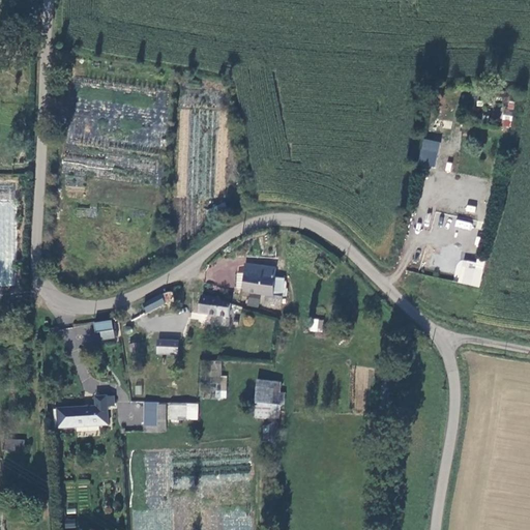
[(502,111),(502,126),(511,126),(511,111),(502,111)]
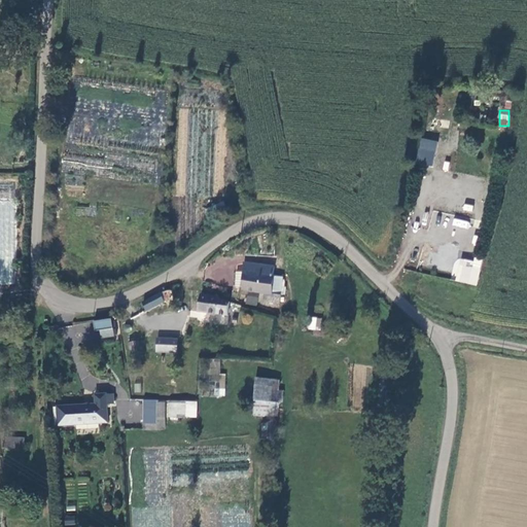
[(415,163),(431,167),(437,141),(421,137),(415,163)]
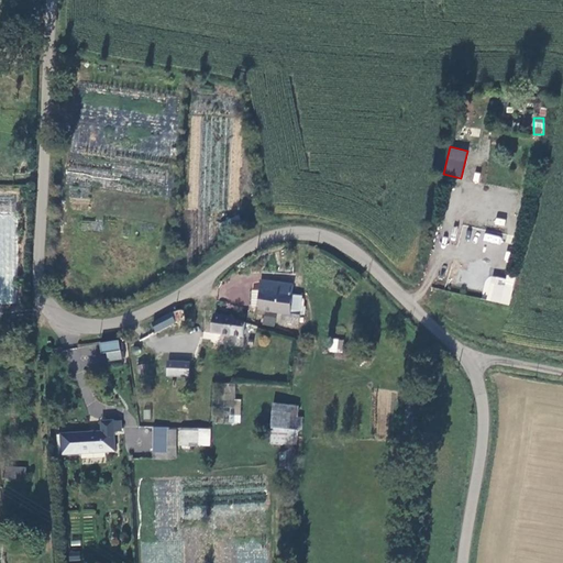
[(485,233),(484,240),(499,244),(501,236),(485,233)]
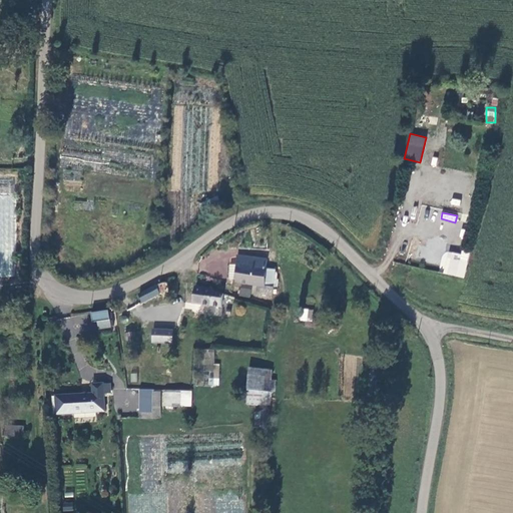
[(0,237),(0,276),(13,278),(15,239),(0,237)]
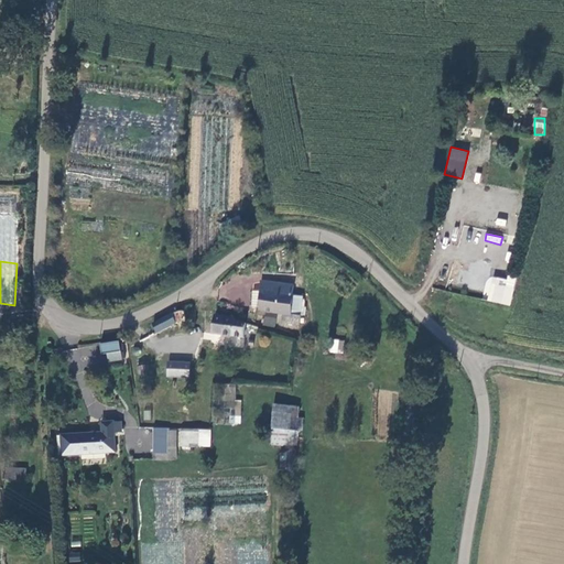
[(508,281),(506,288),(516,291),(517,284),(508,281)]
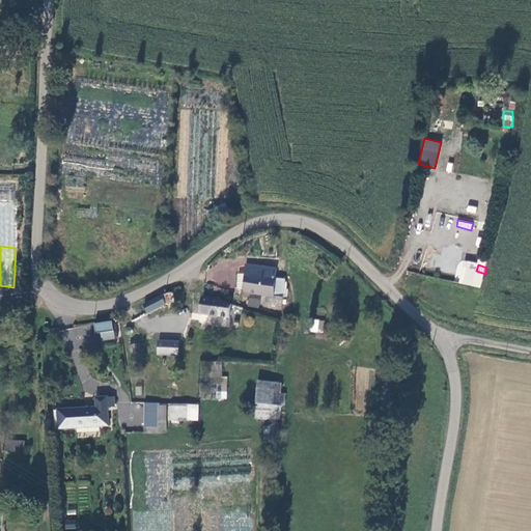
[(480,288),(485,274),(476,271),(463,268),(458,283),(480,288)]
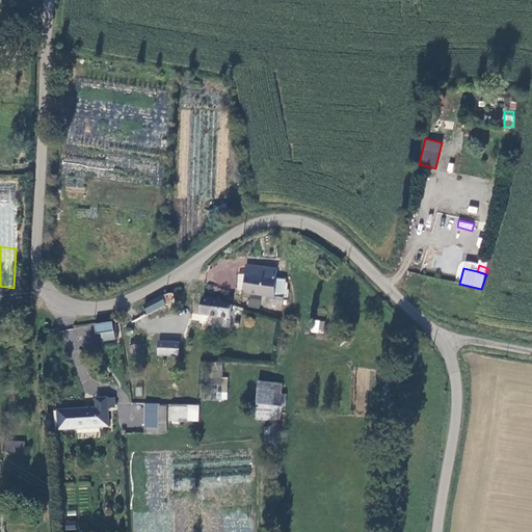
[(281,275),(273,275),(271,301),(280,301),(281,275)]
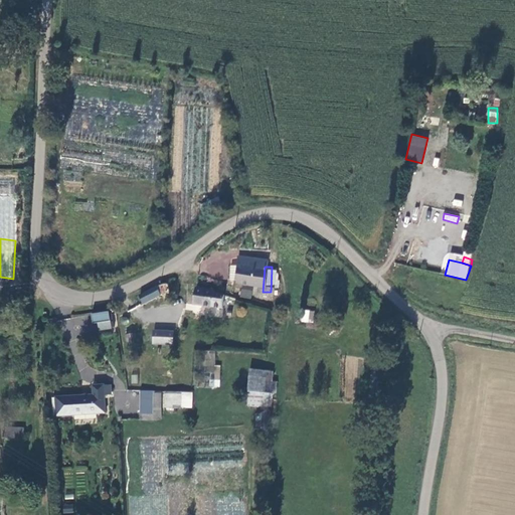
[(161,294),(168,293),(167,284),(160,285),(161,294)]
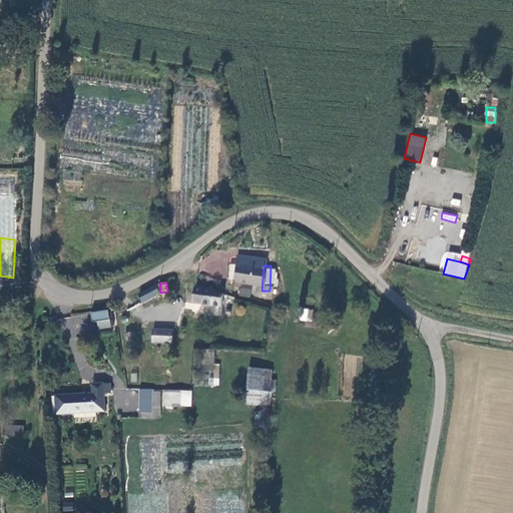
[(156,293),(153,284),(137,294),(139,302),(156,293)]
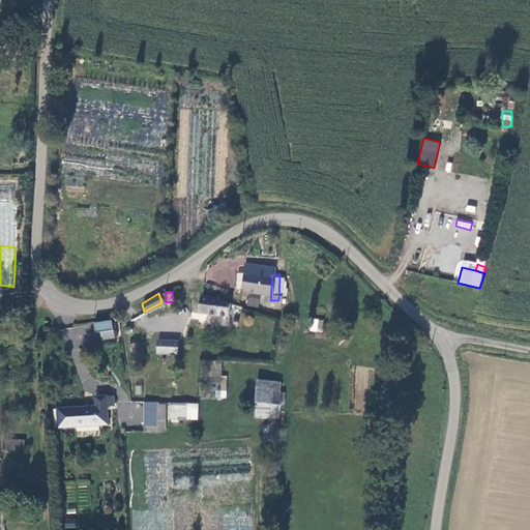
[(225,316),(227,302),(216,299),(199,296),(197,313),(225,316)]
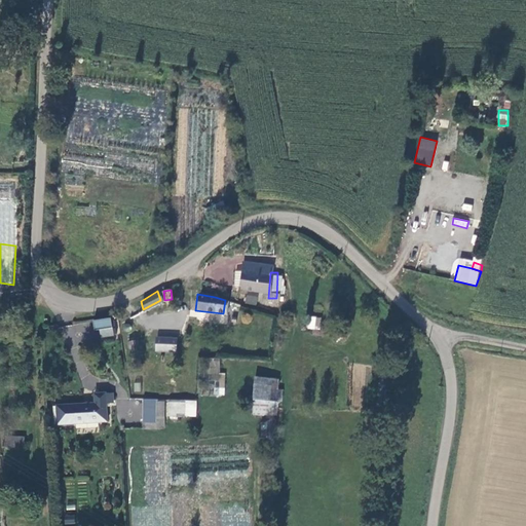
[(254,302),(254,296),(245,294),(243,301),(254,302)]
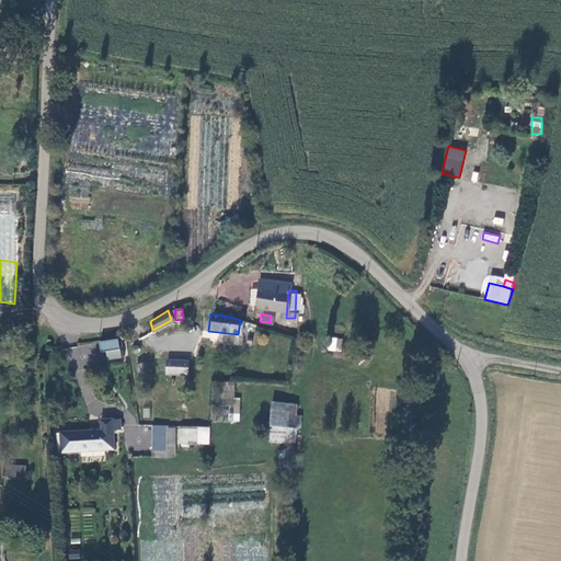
[(153,339),(150,327),(128,332),(132,344),(153,339)]
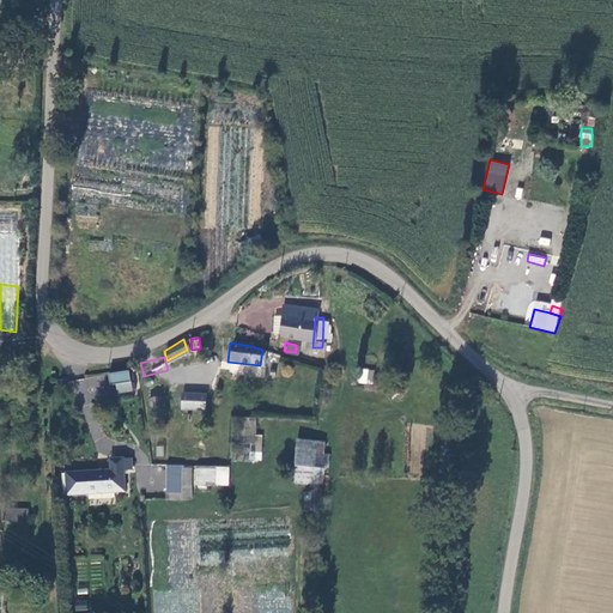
[(372,384),(374,369),(359,368),(357,383),(372,384)]
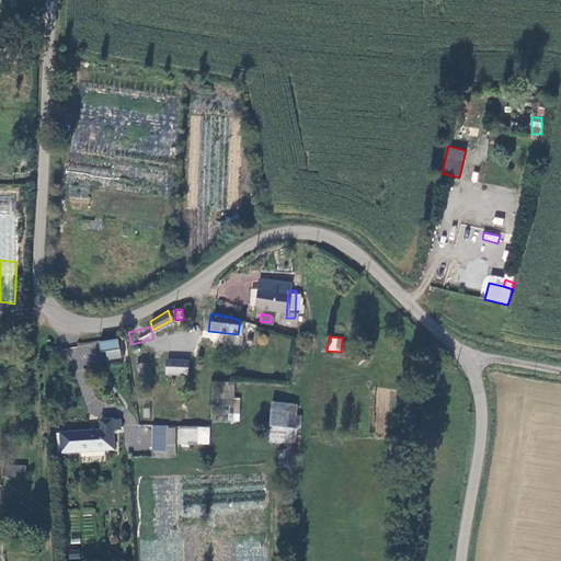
[(116,338),(98,341),(99,351),(104,351),(105,357),(119,355),(116,338)]
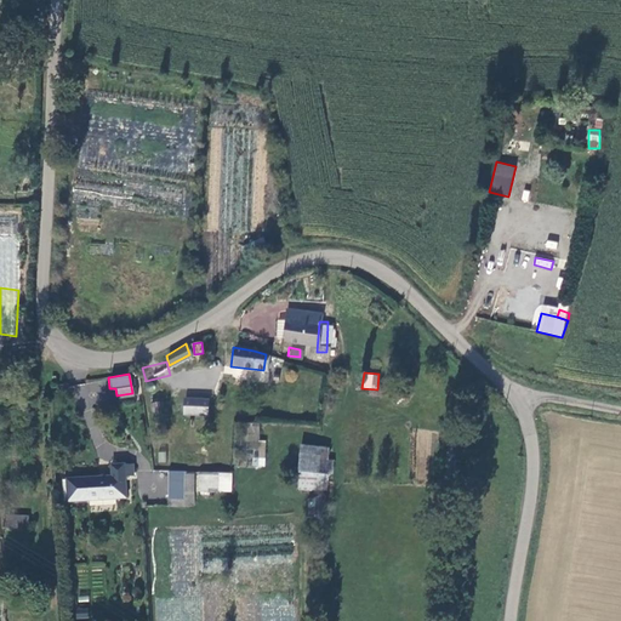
[(183,394),(182,416),(204,417),(204,394),(183,394)]
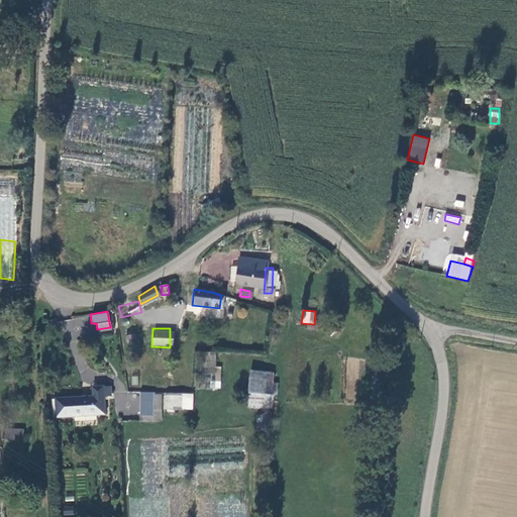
[(133,332),(123,333),(126,346),(135,344),(133,332)]
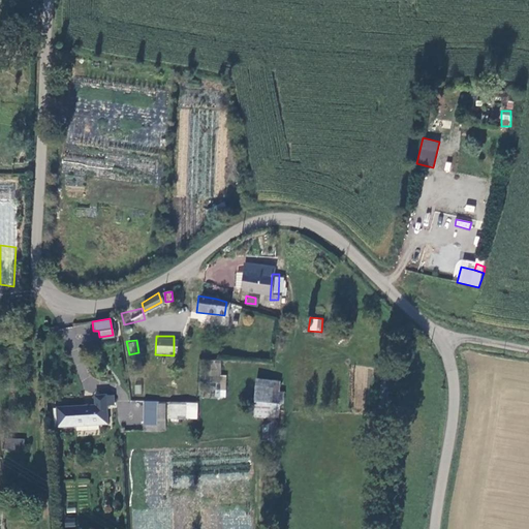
[(221,360),(200,360),(199,398),(226,399),(226,374),(220,374),(221,360)]
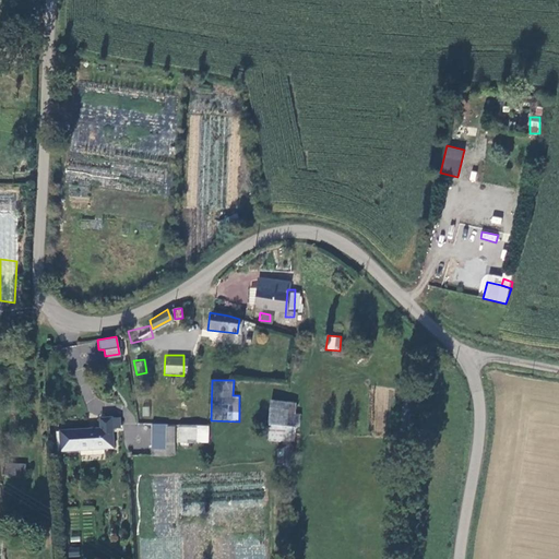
[(298,400),(273,400),(273,438),(298,438),(299,423),(298,423),(298,400)]
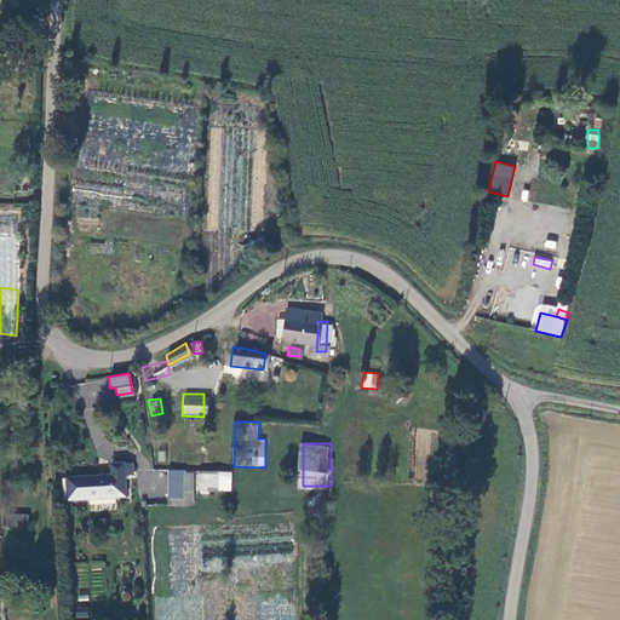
[(132,474),(131,461),(110,463),(112,474),(62,477),(63,499),(125,494),(124,474),(132,474)]
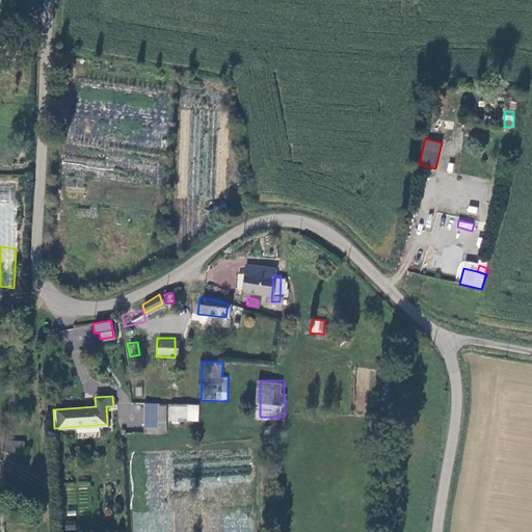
[(156,427),(155,407),(142,406),(142,428),(156,427)]
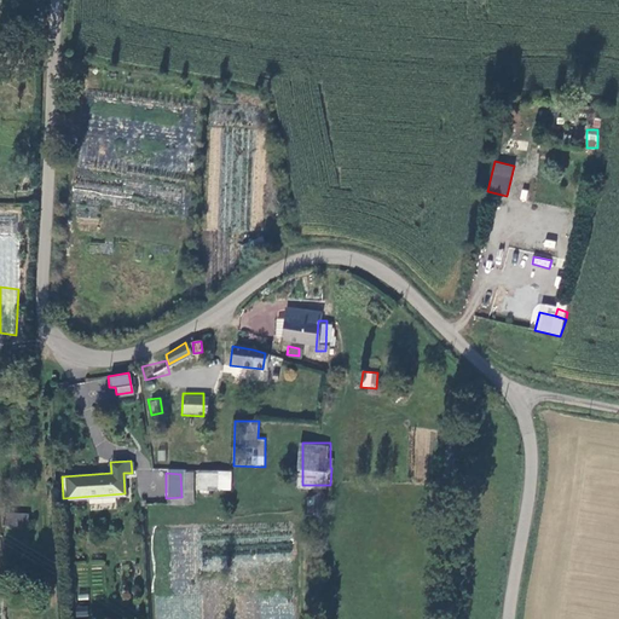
[(227,493),(227,473),(196,473),(195,492),(227,493)]
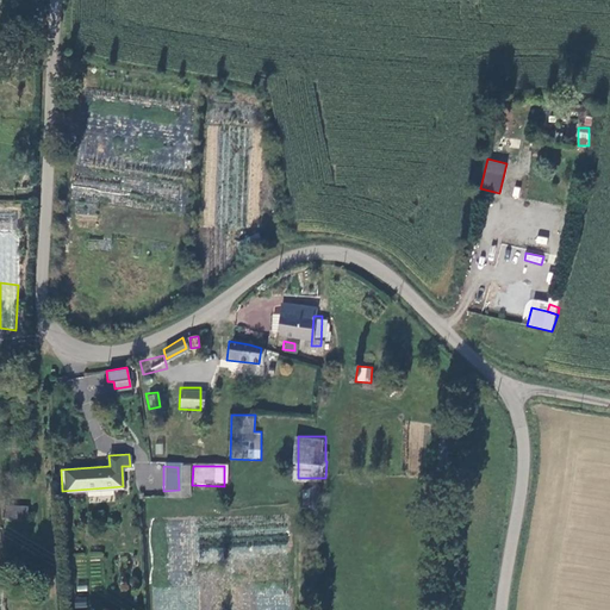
[(187,467),(178,467),(179,490),(163,491),(163,498),(186,498),(187,467)]
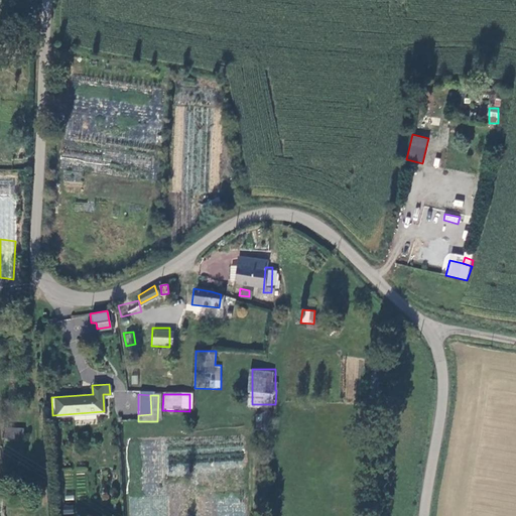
[(273,411),(261,411),(261,426),(273,426),(273,411)]
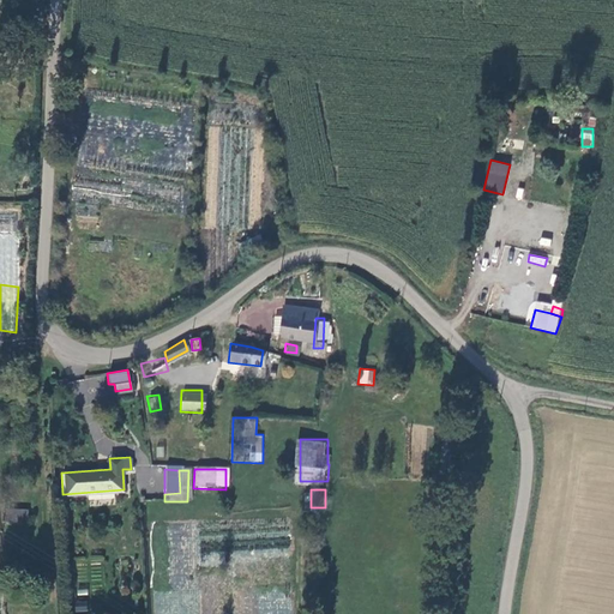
[(26,509),(2,507),(2,521),(26,521),(26,509)]
